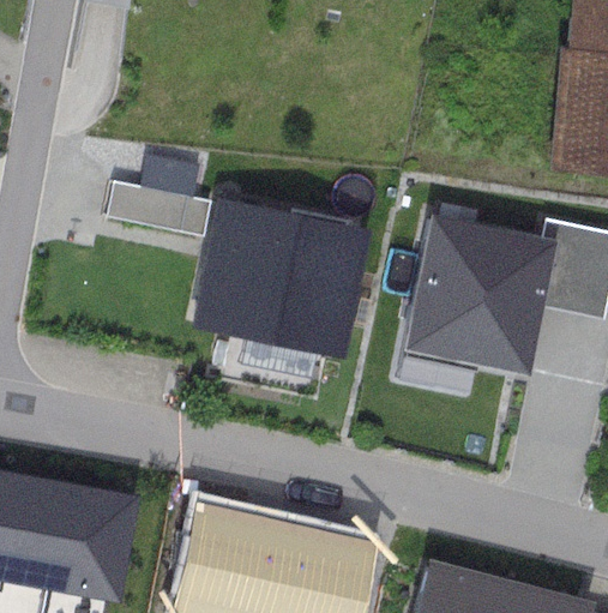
[(607,0),(571,0),(567,47),(561,46),(551,172),(607,176),(607,0)]
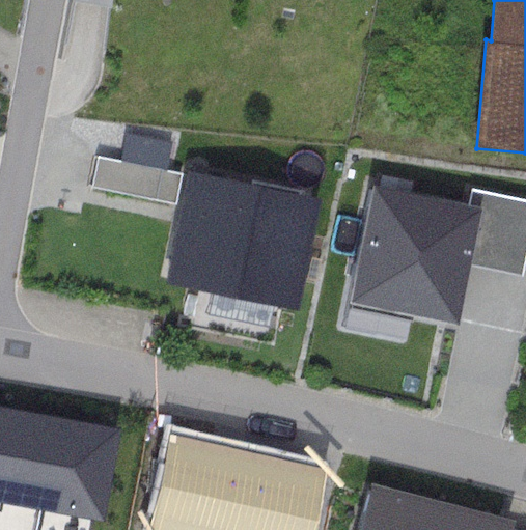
[(184,173),(98,157),(91,189),(176,205),(184,173)]
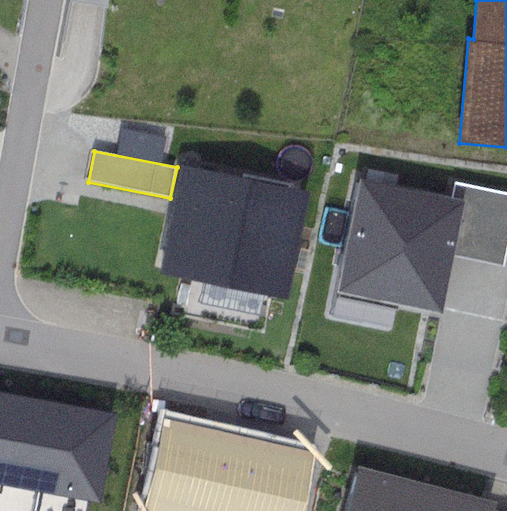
[(310,189),(184,163),(161,271),(287,297),(310,189)]
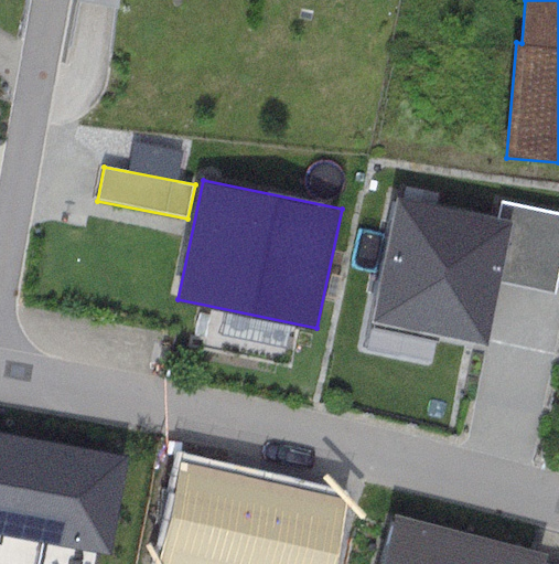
[(502,214),(395,193),(372,314),(486,337),(497,279),(558,291),(558,209),(505,198),(502,214)]
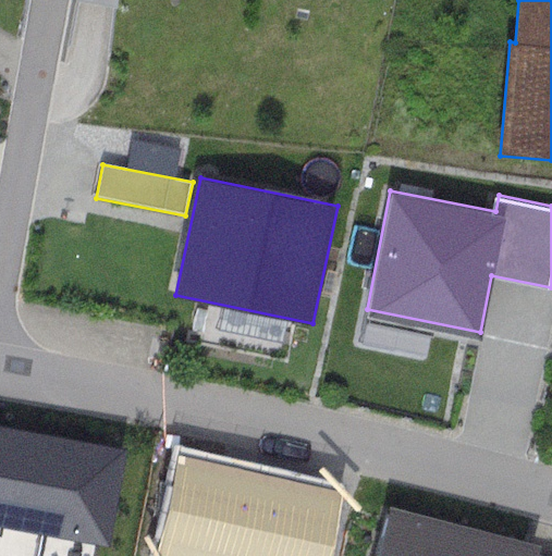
[(133,451),(0,427),(0,527),(115,548),(133,451)]
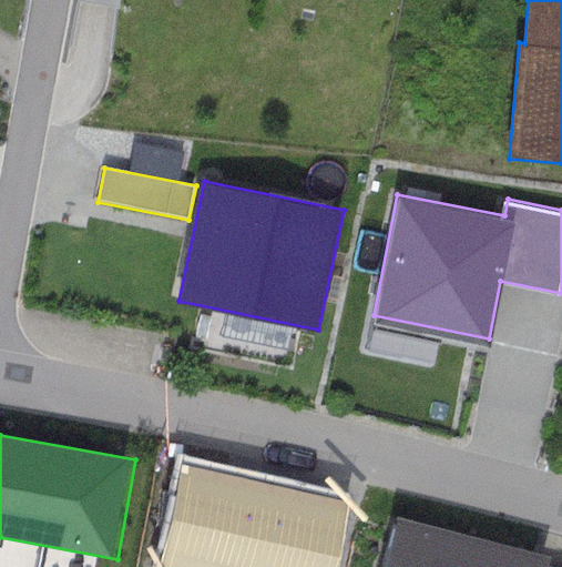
[(338,566),(353,503),(186,466),(163,566),(338,566)]
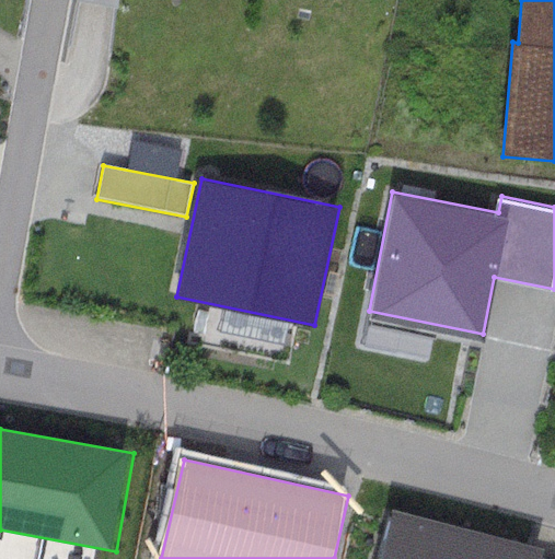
[(542,547),(391,507),(376,558),(546,558),(540,557),(542,547)]
